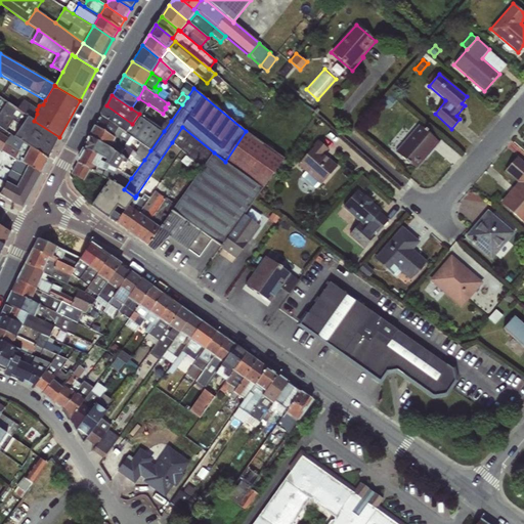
[(390,95),(384,102),(390,107),(397,100),(390,95)]
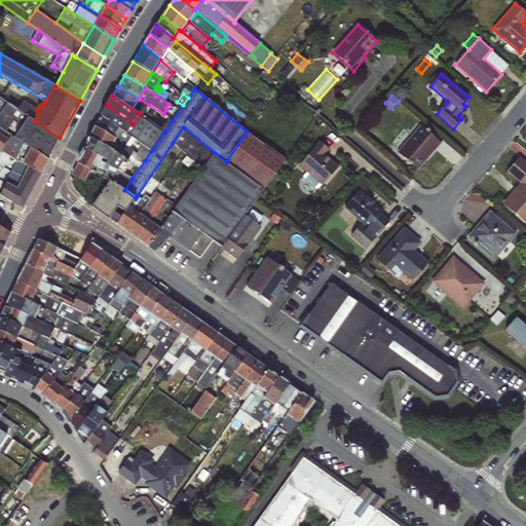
[(143,116),(149,105),(139,99),(132,109),(140,114),(143,116)]
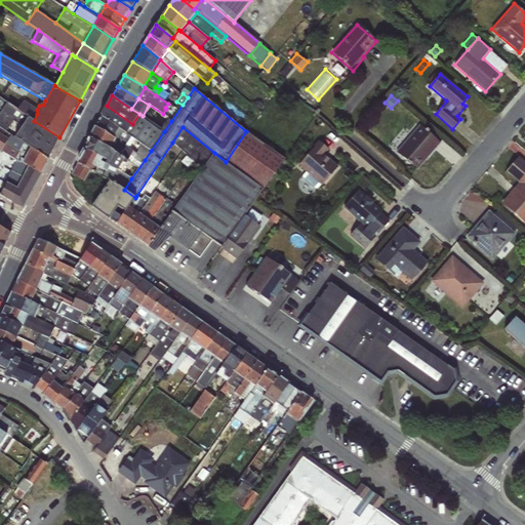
[(37,110),(39,106),(23,101),(17,110),(29,118),(34,121),(37,114),(37,110)]
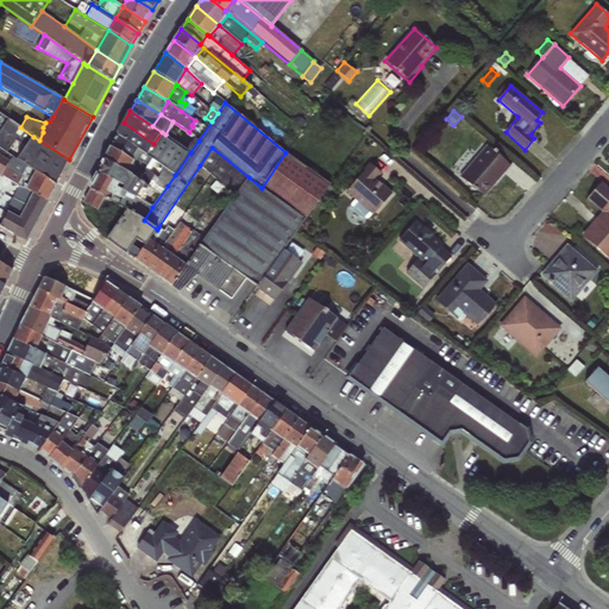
[(17,161),(33,137),(20,127),(8,119),(0,131),(0,148),(13,157),(10,162),(0,155),(0,173),(25,189),(35,173),(17,161)]
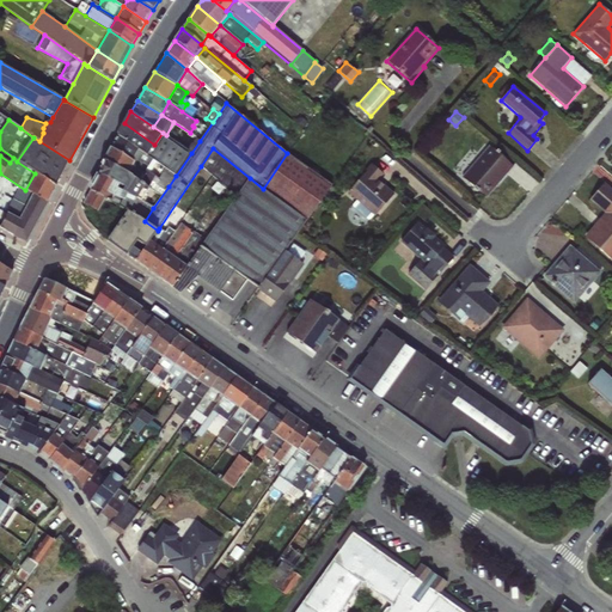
[(139,152),(147,157),(154,145),(124,123),(117,136),(139,152)]
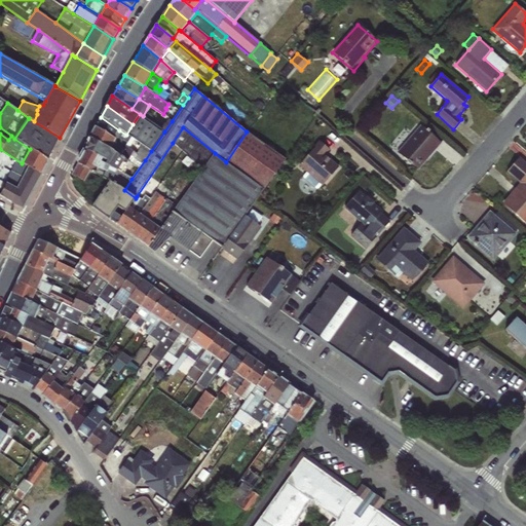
[(143,116),(140,114),(133,124),(126,135),(134,140),(142,145),(151,151),(164,132),(161,129),(143,116)]
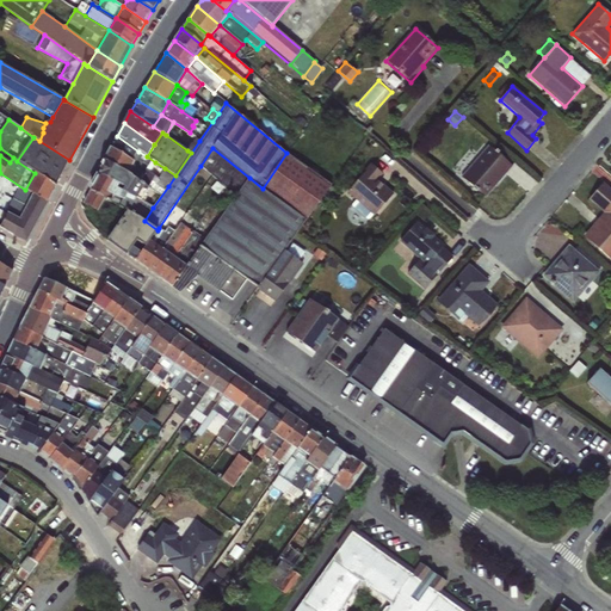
[(117,136),(111,148),(133,161),(139,152),(117,136)]
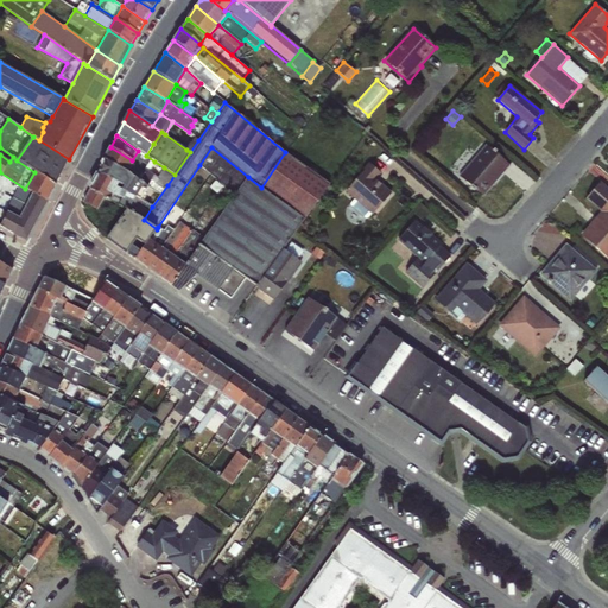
[(35,172),(56,185),(69,159),(39,140),(33,137),(17,160),(35,172)]
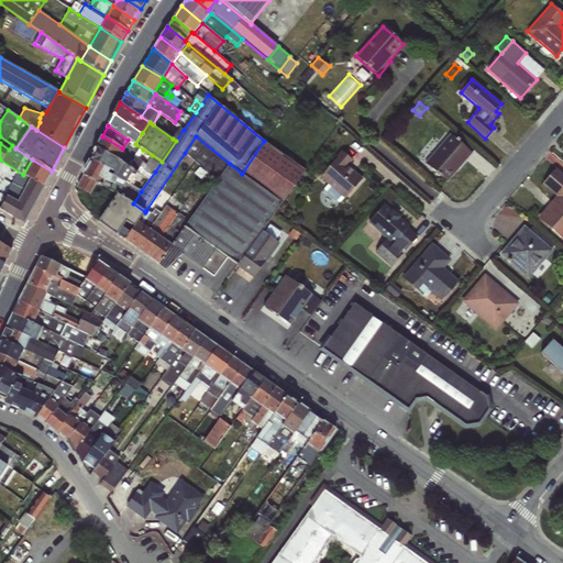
[(176,141),(184,130),(180,128),(173,139),(176,141)]
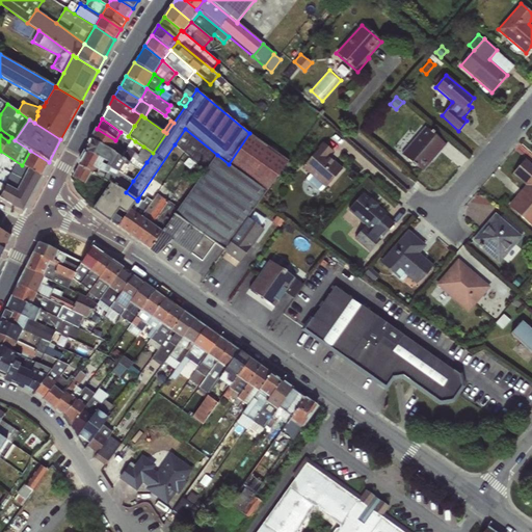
[(425,127),(401,155),(422,173),(446,145),(425,127)]
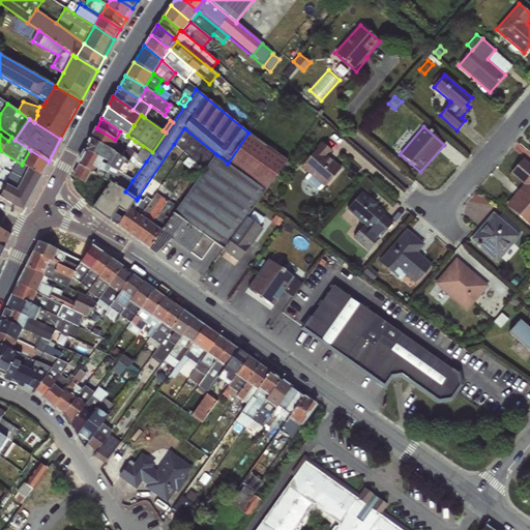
[(112,151),(117,141),(115,140),(96,128),(91,140),(112,151)]
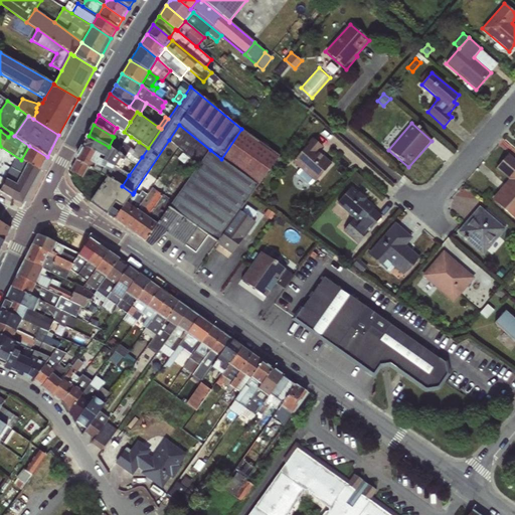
[(199,165),(210,150),(179,125),(169,140),(199,165)]
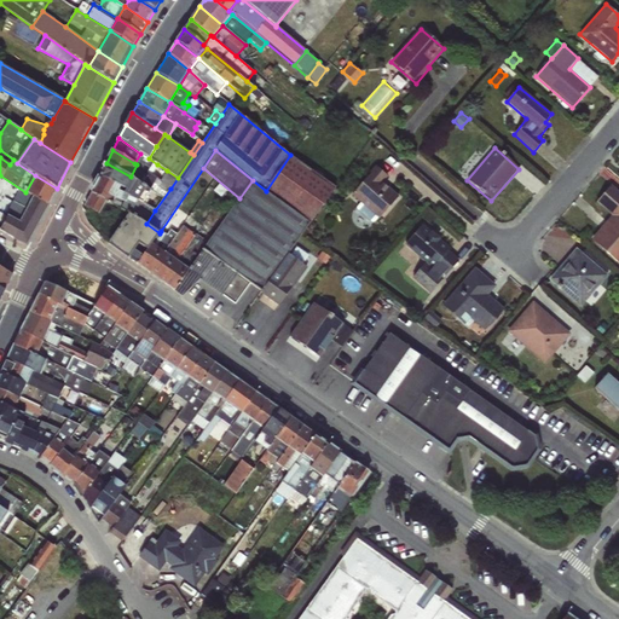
[(149,158),(140,154),(134,163),(137,165),(151,174),(157,165),(149,158)]
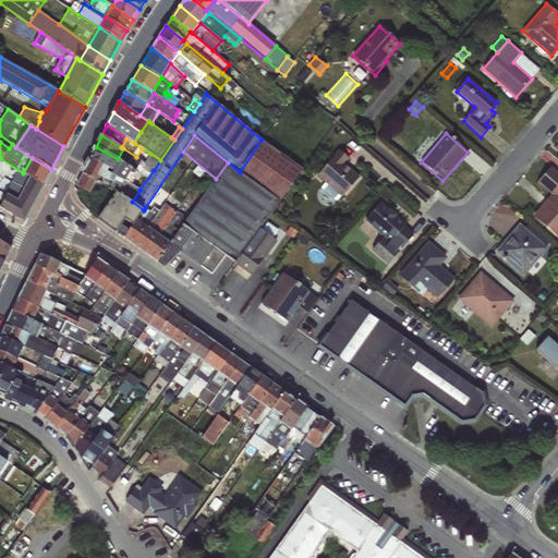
[(240,172),(280,202),(303,168),(262,140),(240,172)]
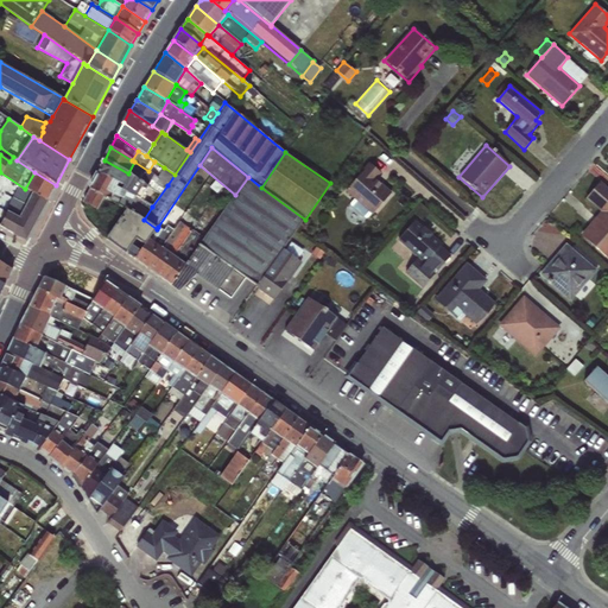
[(105,160),(97,173),(124,188),(122,191),(126,194),(135,197),(143,184),(131,177),(132,176),(128,173),(105,160)]
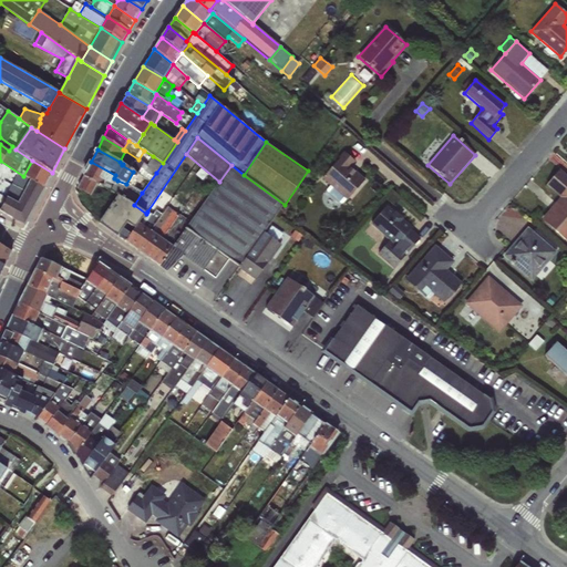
[(138,160),(125,151),(120,162),(123,164),(122,165),(133,172),(143,177),(148,167),(156,173),(163,163),(153,156),(147,166),(138,160)]
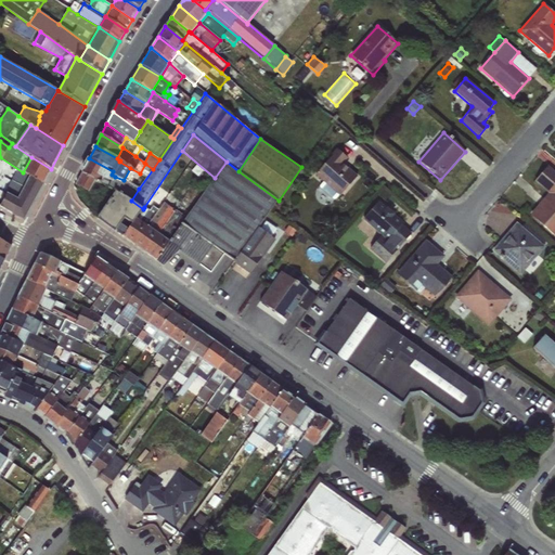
[(150,153),(141,147),(136,156),(144,163),(150,153)]
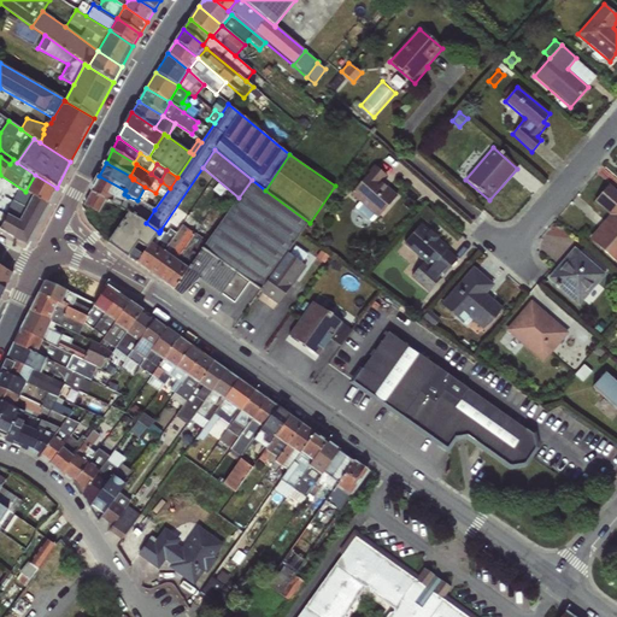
[(388,176),(376,165),(351,194),(377,218),(398,197),(382,182),(388,176)]
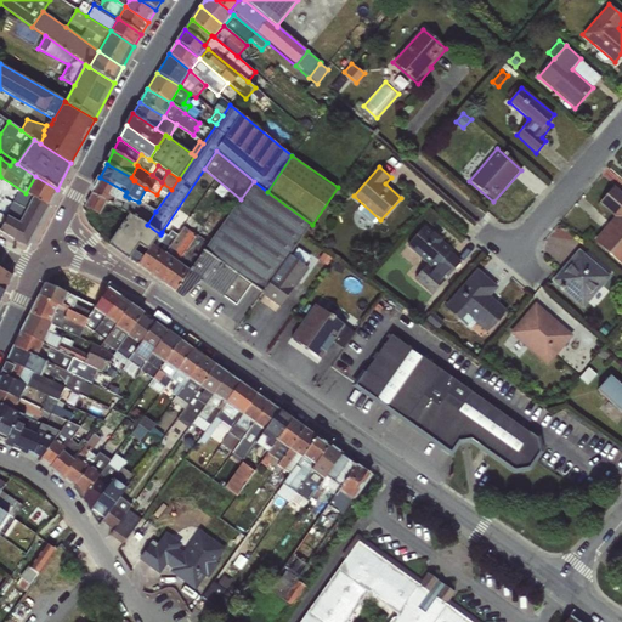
[(20,222),(33,198),(26,193),(0,176),(0,190),(22,203),(13,220),(20,222)]
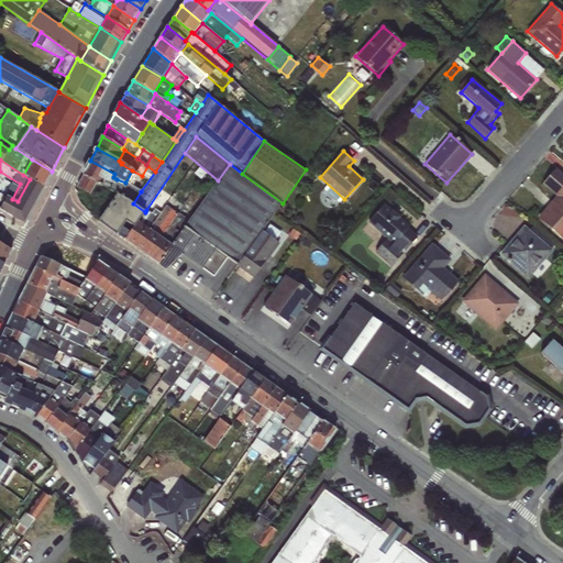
[(30,179),(44,187),(52,172),(32,159),(23,175),(30,179)]
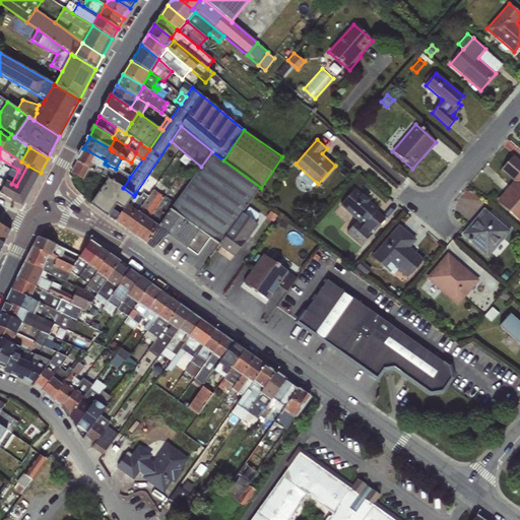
[(83,148),(76,163),(89,169),(94,171),(96,167),(105,171),(106,171),(108,166),(105,164),(106,160),(83,148)]
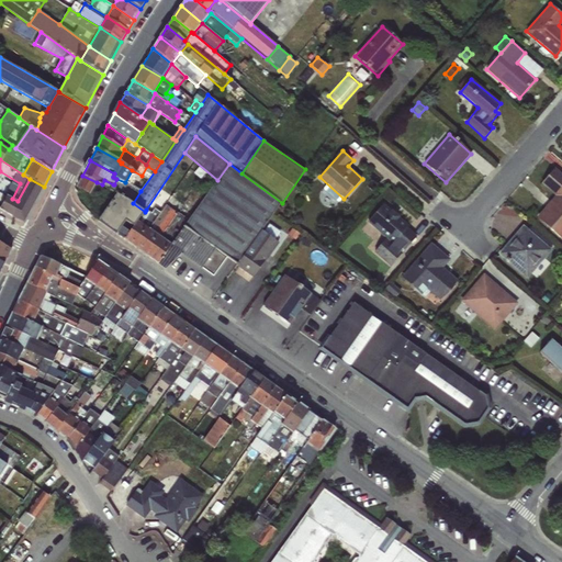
[(282,203),(242,173),(229,164),(217,180),(183,227),(215,250),(227,258),(238,266),(262,231),(282,203)]
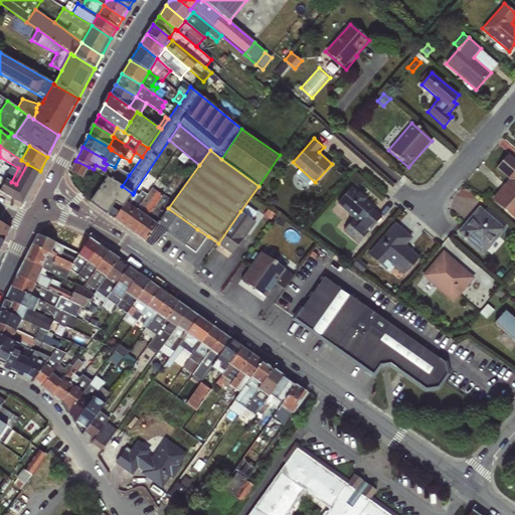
[(514,159),(508,154),(496,169),(508,179),(491,200),(514,219),(514,159)]
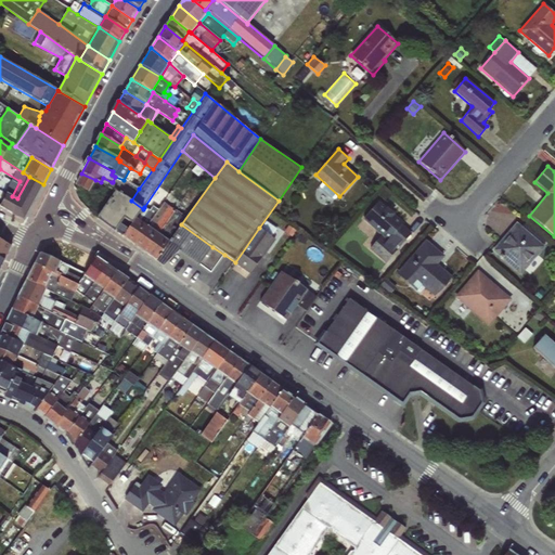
[(95,180),(81,173),(76,186),(89,192),(92,186),(95,180)]
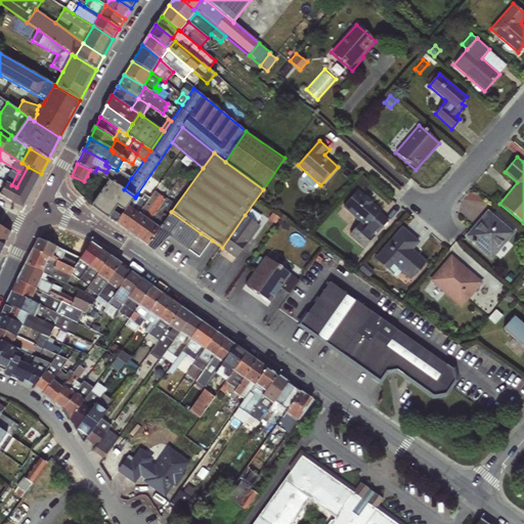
[(7,183),(0,195),(23,208),(41,174),(28,167),(16,187),(11,185),(7,183)]
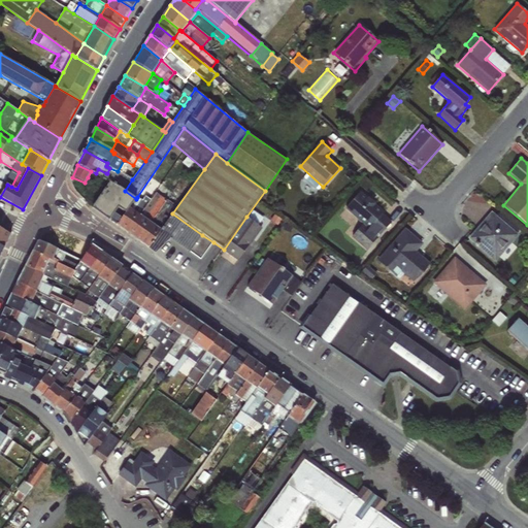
[(132,179),(118,171),(109,168),(107,173),(106,173),(103,178),(109,183),(119,188),(119,187),(125,191),(132,179)]
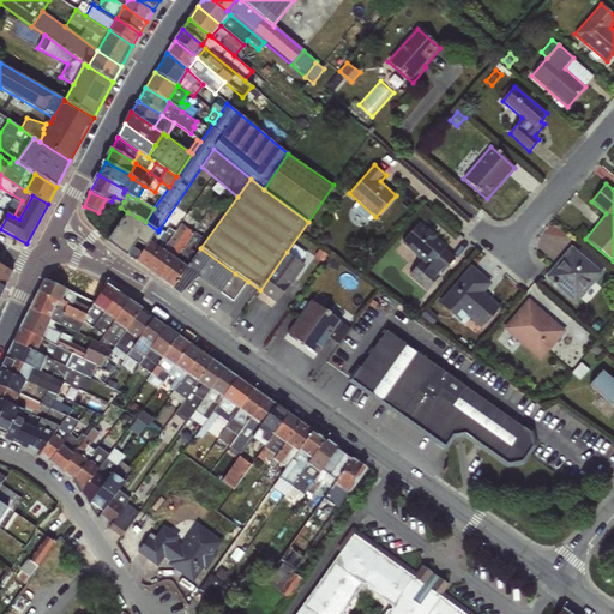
[(120,208),(124,202),(114,197),(112,202),(106,199),(102,206),(121,222),(127,212),(120,208)]
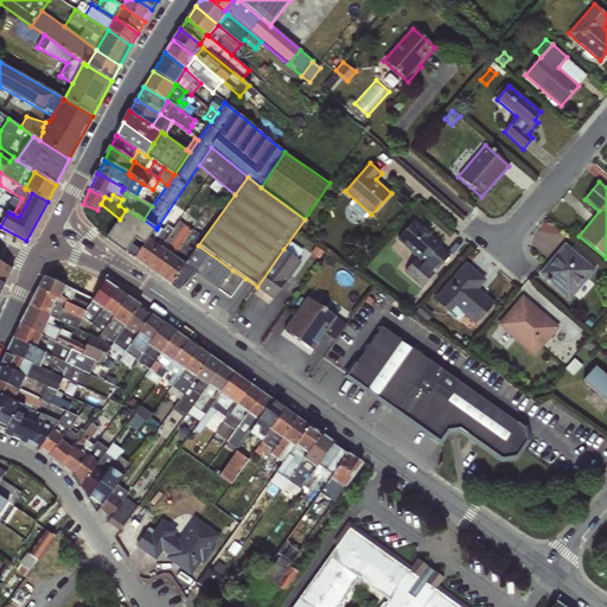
[(136,216),(126,210),(120,219),(107,240),(135,260),(149,238),(157,229),(144,219),(136,215),(136,216)]
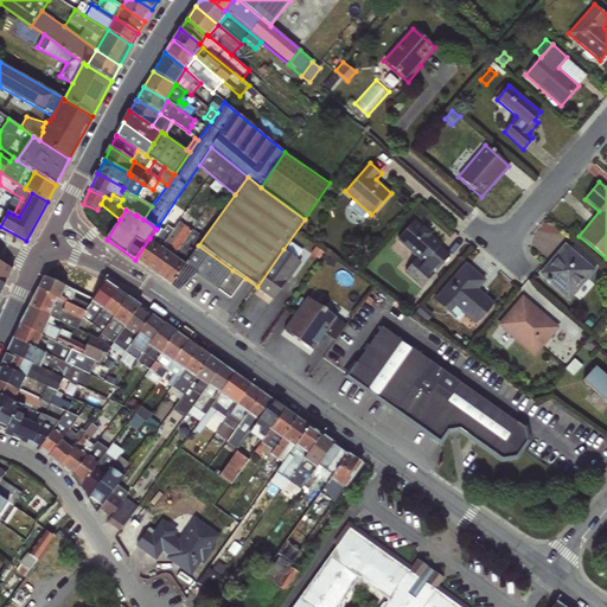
[(441,244),(414,221),(397,241),(417,257),(403,273),(421,288),(449,255),(439,247),(441,244)]
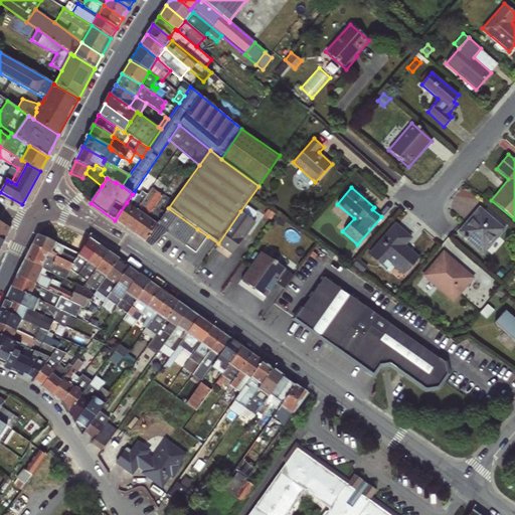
[(140,195),(134,192),(133,194),(127,202),(137,209),(144,199),(147,195),(142,191),(140,195)]
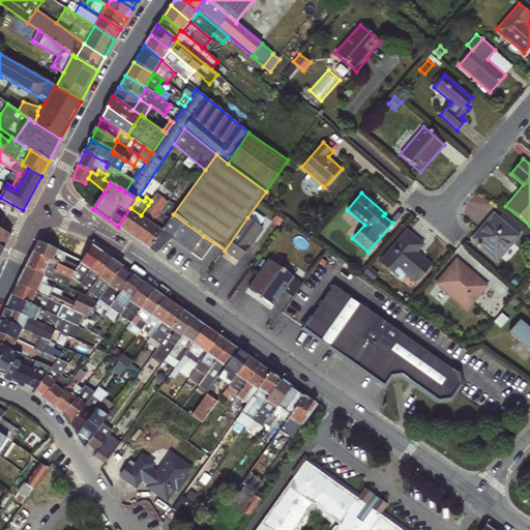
[(147,219),(152,224),(168,201),(162,197),(153,209),(147,219)]
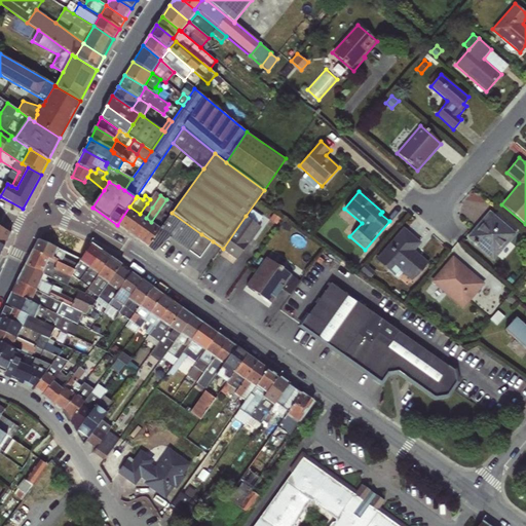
[(146,218),(152,208),(147,203),(140,214),(146,218)]
